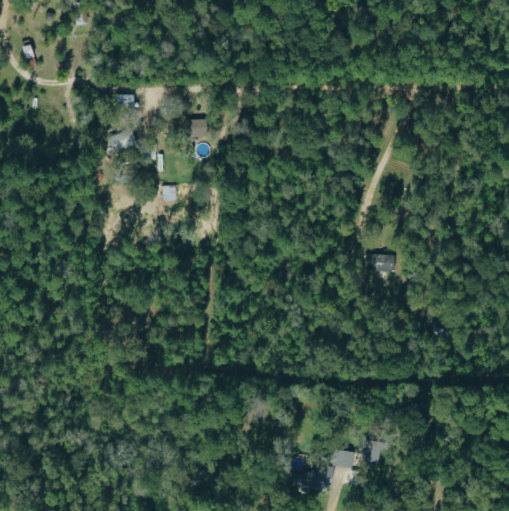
[(167,121),(168,138),(207,136),(206,119),(167,121)]
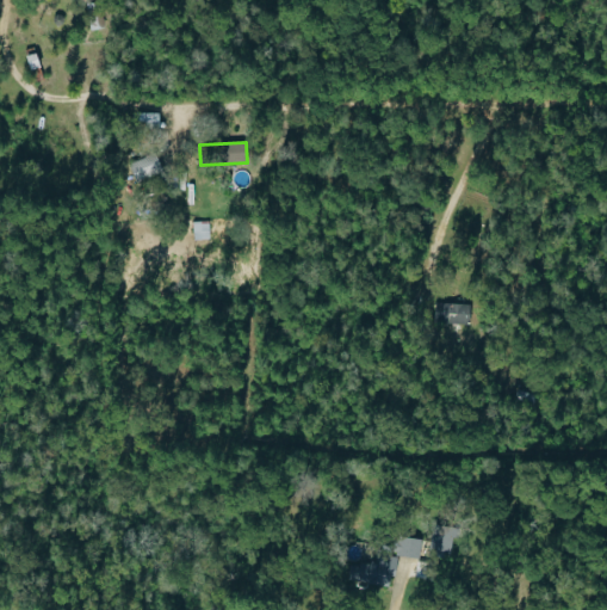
[(129,164),(137,182),(163,171),(156,153),(129,164)]
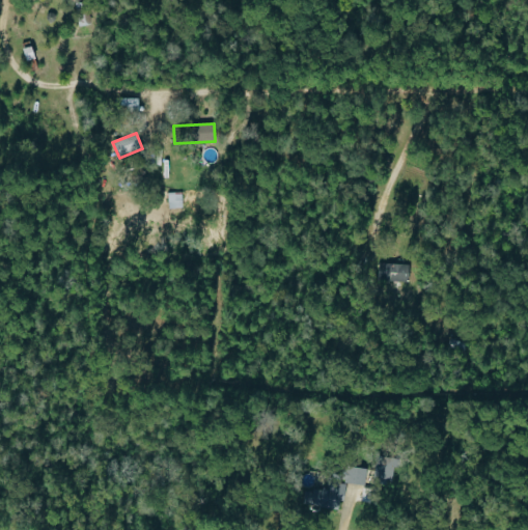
[(169,207),(185,207),(184,192),(169,192),(169,207)]
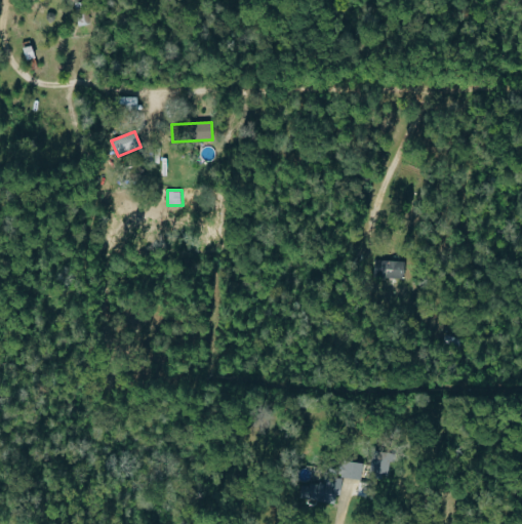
[(375,260),(374,276),(405,278),(406,262),(375,260)]
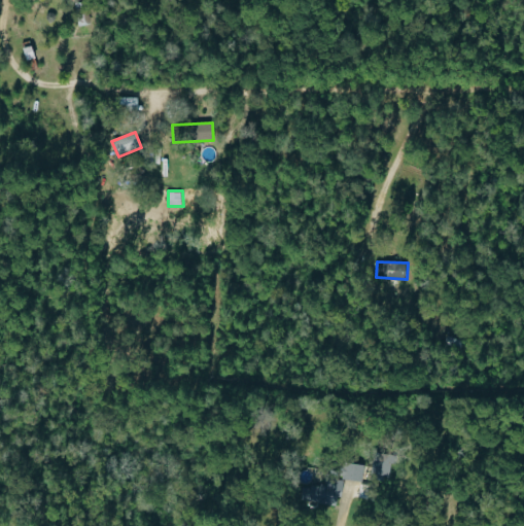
[(304,485),(302,501),(338,505),(339,496),(340,497),(342,481),(337,480),(338,471),(325,469),(323,487),(304,485)]
